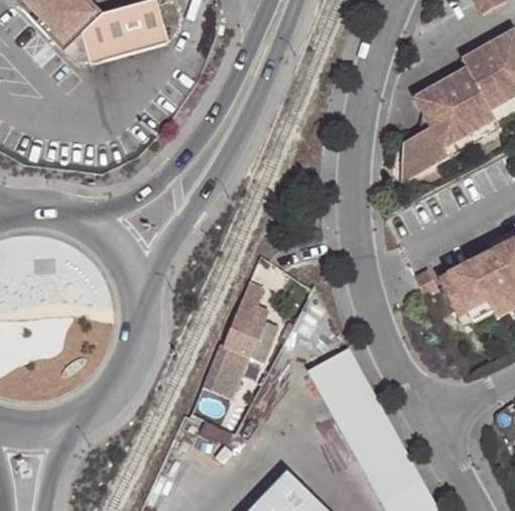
[(12,0),(16,4),(27,17),(38,2),(39,0),(12,0)]
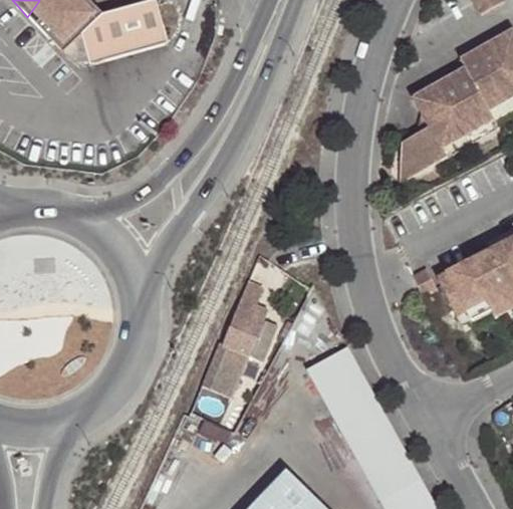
[(39,0),(38,2),(27,17),(41,32),(54,46),(63,54),(68,57),(74,59),(79,60),(85,59),(86,64),(165,42),(154,0),(146,0),(100,13),(88,0),(39,0)]
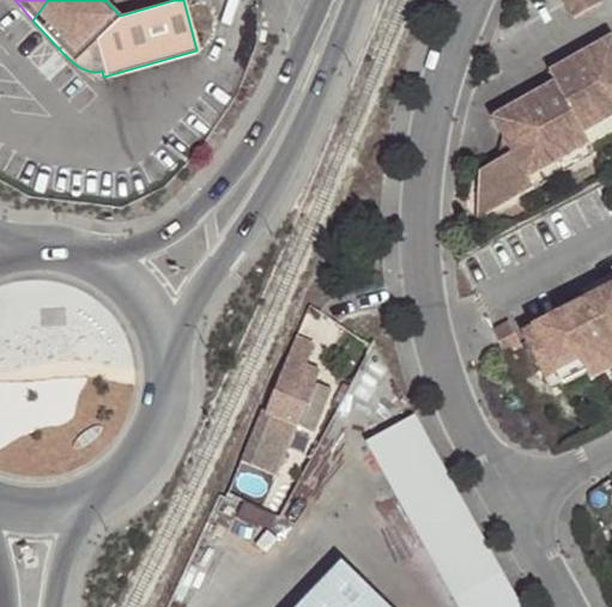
[(565,0),(570,10),(587,0),(565,0)]
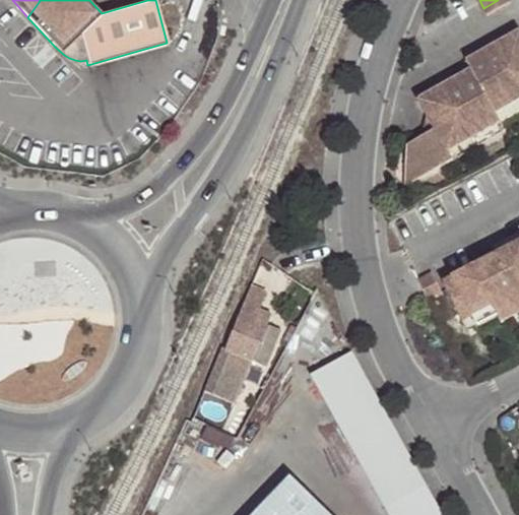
[(408,140),(408,182),(453,156),(449,147),(501,118),(496,109),(518,95),(518,27),(466,58),(471,66),(418,97),(426,110),(435,126),(422,133),(408,140)]
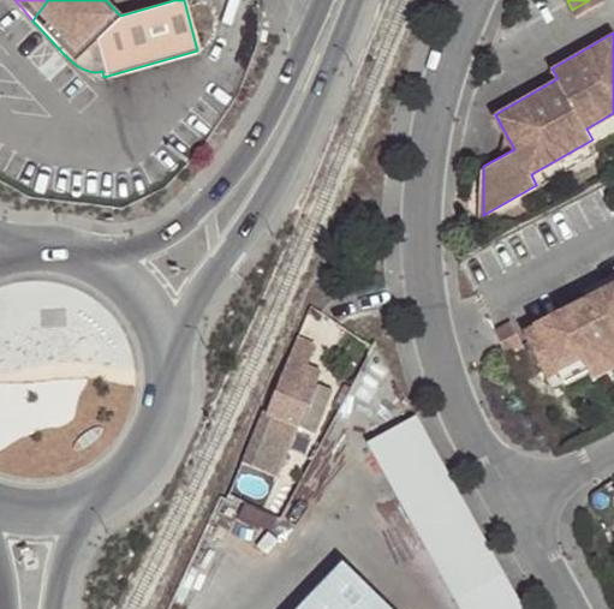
[(613,113),(586,129),(592,139),(613,126),(613,113)]
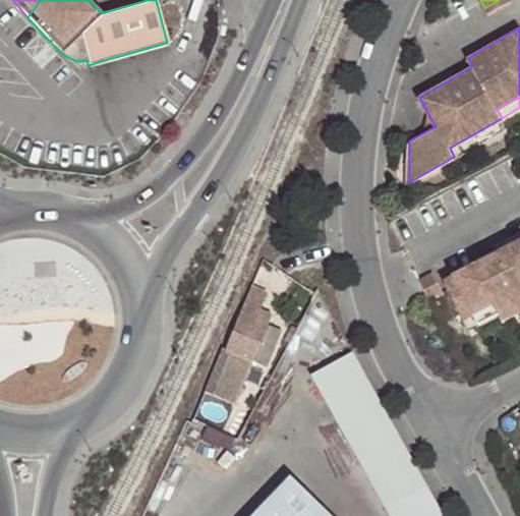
[(426,110),(422,133),(436,126),(426,110)]
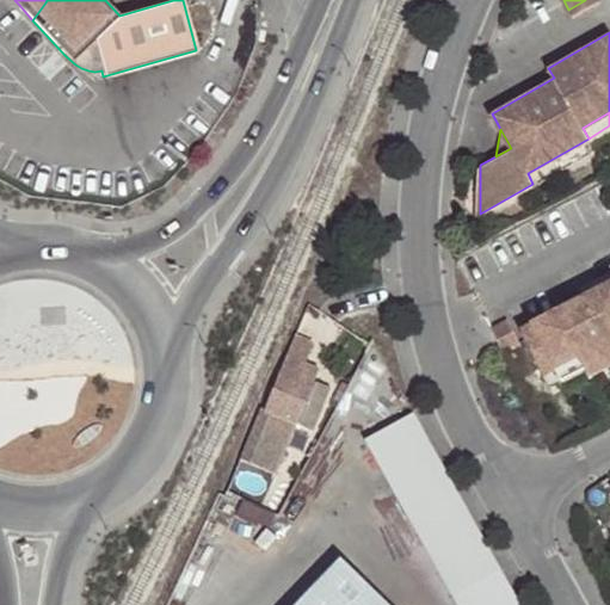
[(589,139),(528,173),(533,184),(595,149),(589,139)]
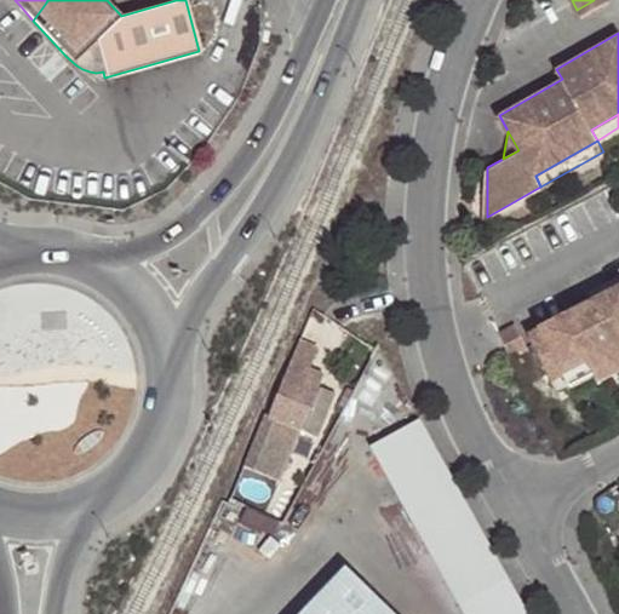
[(618,283),(590,299),(568,310),(525,332),(548,379),(560,373),(584,360),(588,368),(618,351),(618,283)]
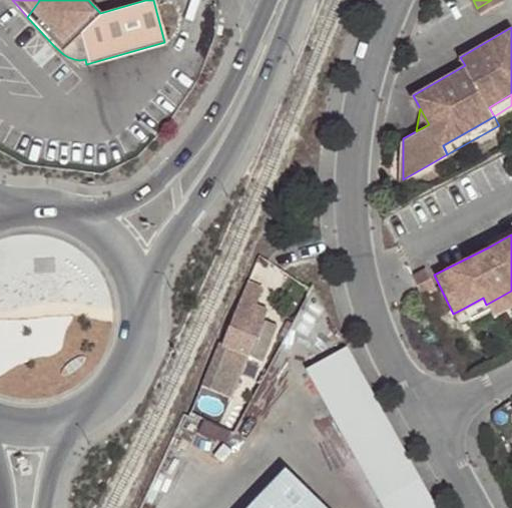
[(470,257),(488,247),(483,237),(465,247),(470,257)]
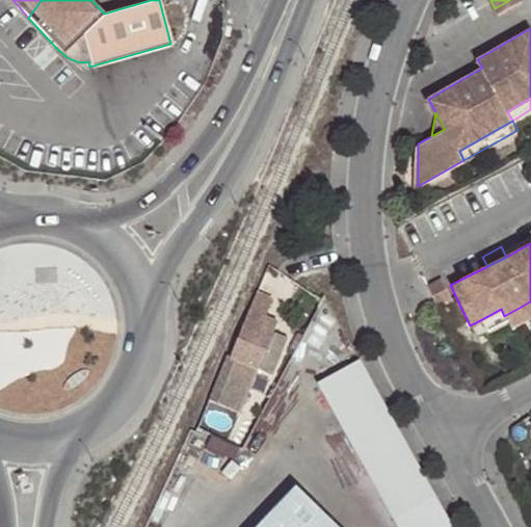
[(424,281),(434,302),(450,295),(439,273),(424,281)]
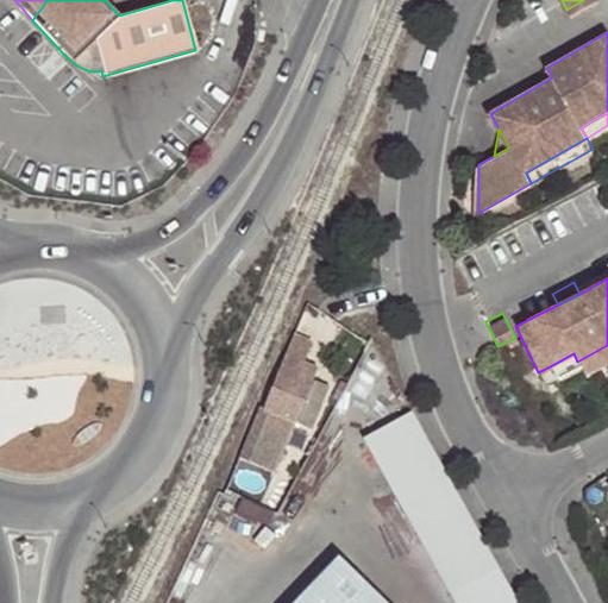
[(239,448),(275,464),(295,415),(313,422),(331,379),(313,372),(318,362),(304,356),(312,335),(293,328),(263,401),(261,401),(239,448)]
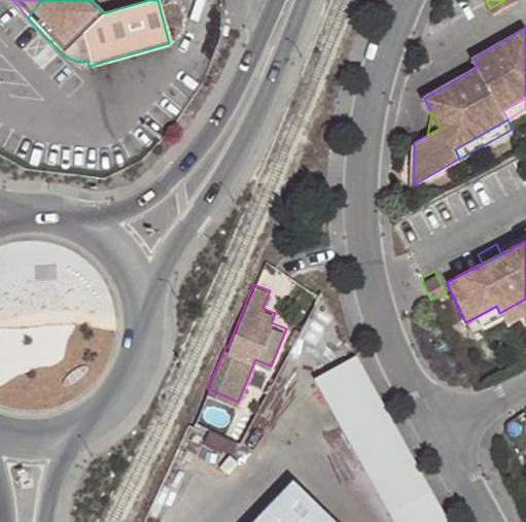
[(504,323),(525,312),(525,299),(499,313),(501,316),(504,323)]
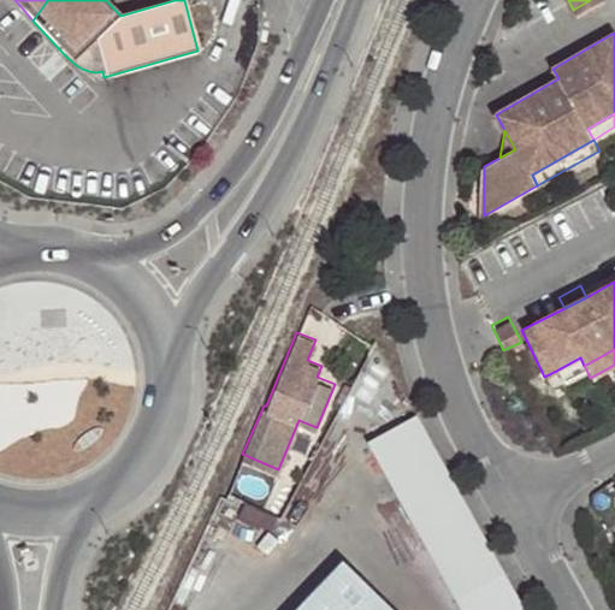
[(562,382),(586,369),(584,366),(580,357),(556,371),(562,382)]
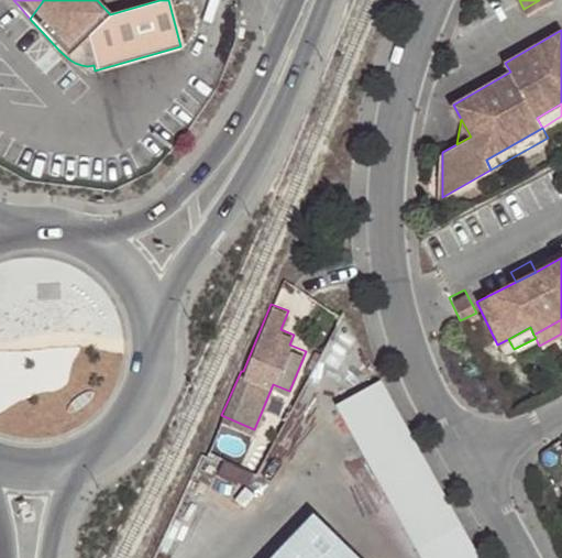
[(481,557),(377,372),(330,398),(420,557),(481,557)]
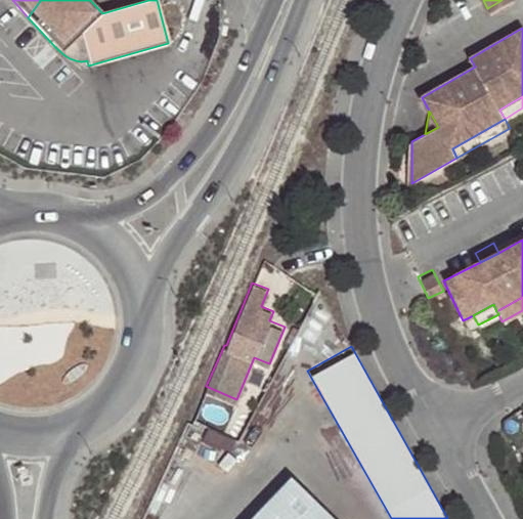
[(338,518),(286,471),(240,518),(338,518)]
